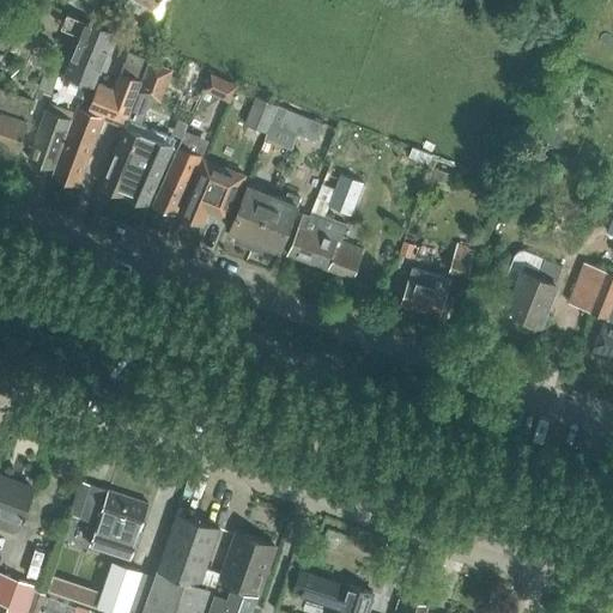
[(16,13),(14,8),(12,7),(7,0),(0,0),(0,54),(4,55),(30,30),(16,13)]
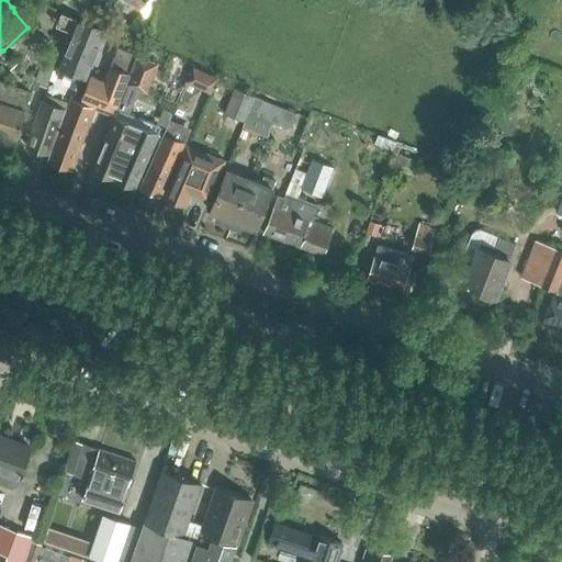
[(60,0),(85,12),(90,0),(60,0)]
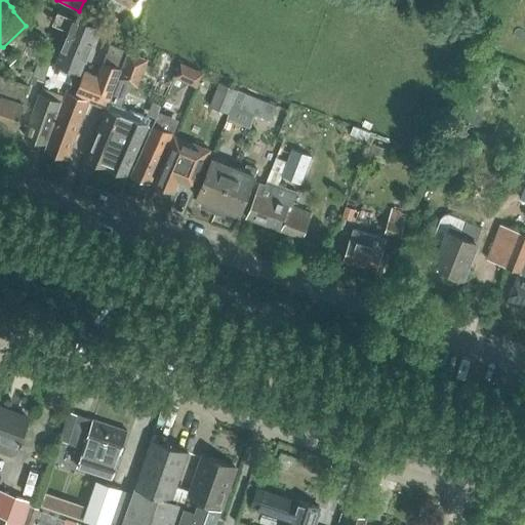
[(138,11),(144,0),(110,0),(107,6),(134,19),(138,11)]
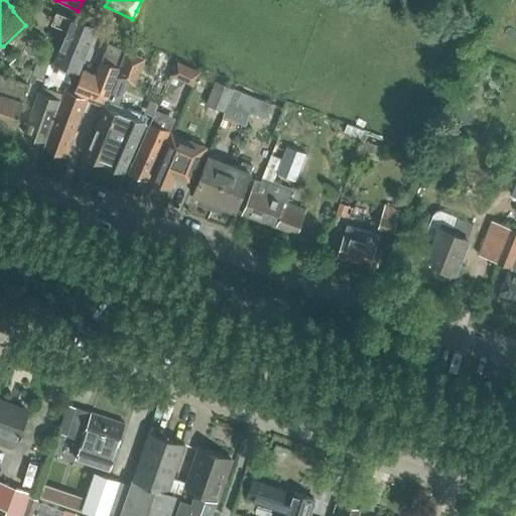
[(98,26),(75,17),(73,16),(55,61),(70,67),(80,71),(97,27),(98,26)]
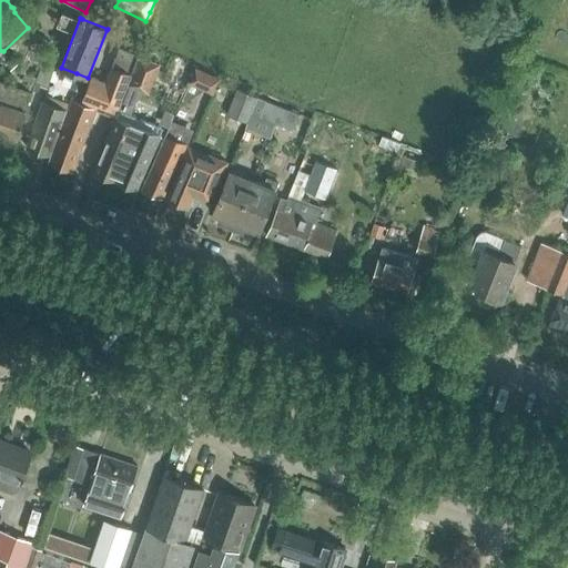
[(127,84),(138,54),(139,54),(120,47),(109,77),(107,83),(92,78),(82,102),(73,99),(50,162),(73,171),(97,109),(114,115),(127,84)]
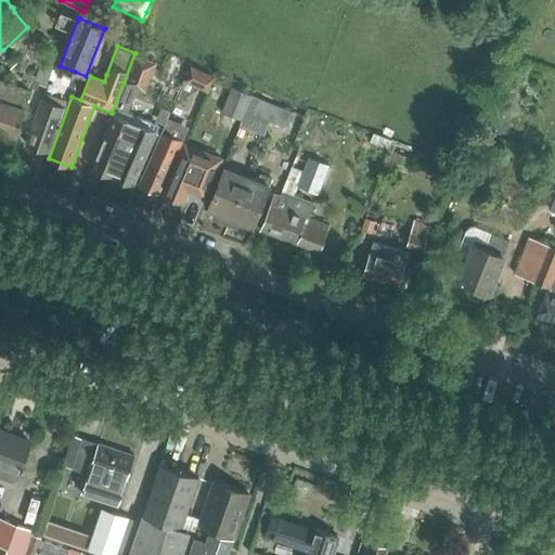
[(156,132),(134,124),(136,119),(147,91),(145,90),(150,80),(156,63),(151,62),(137,56),(126,84),(124,82),(112,113),(112,115),(111,115),(113,116),(91,168),(134,183),(156,132)]
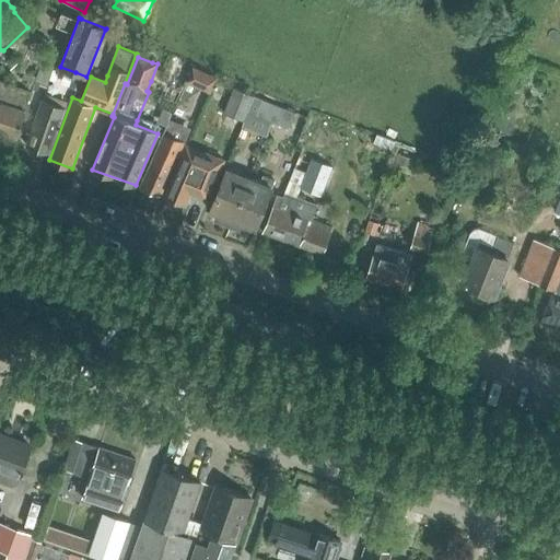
[(35,82),(39,84),(47,86),(55,65),(43,60),(35,82)]
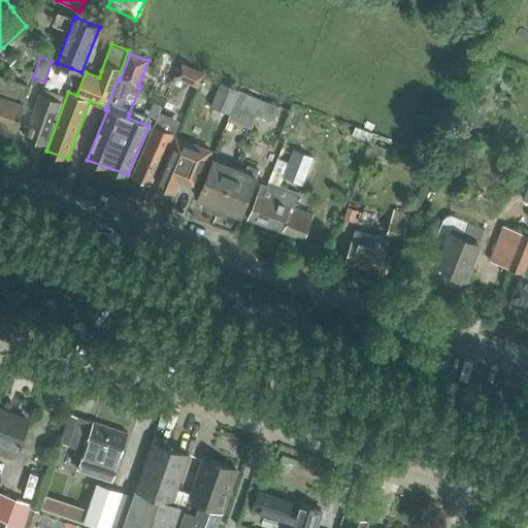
[(202,73),(183,64),(177,76),(198,86),(203,73),(202,73)]
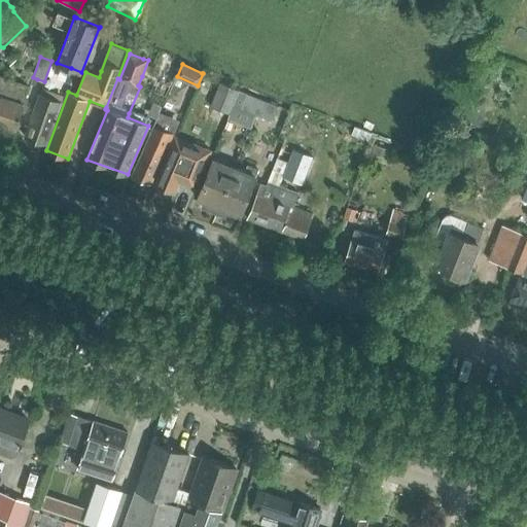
[(76,83),(81,72),(71,68),(67,80),(76,83)]
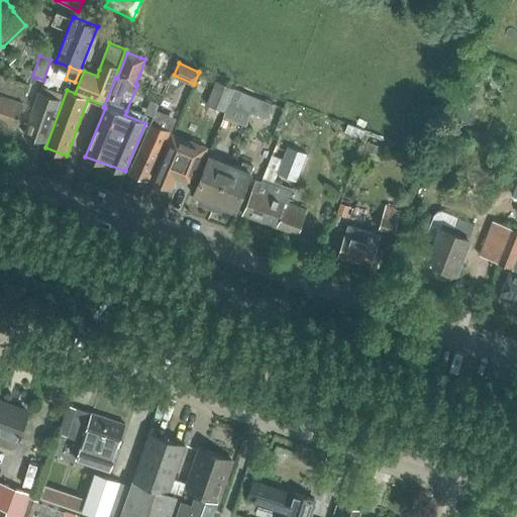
[(27,90),(28,85),(0,74),(0,120),(17,126),(25,96),(27,90)]
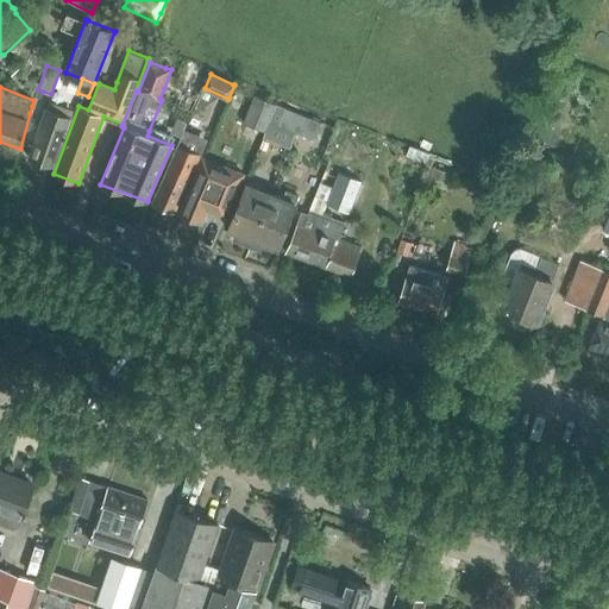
[(36,114),(43,92),(38,89),(33,100),(30,113),(36,114)]
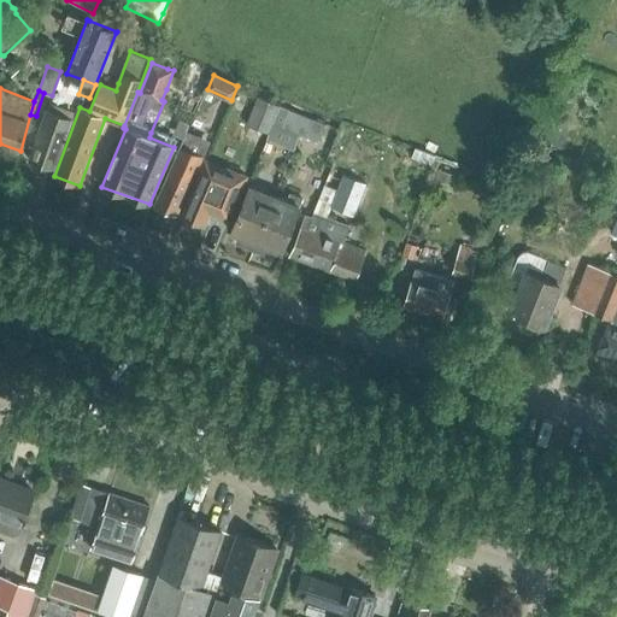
[(276,113),(280,105),(258,97),(247,124),(269,133),(276,113)]
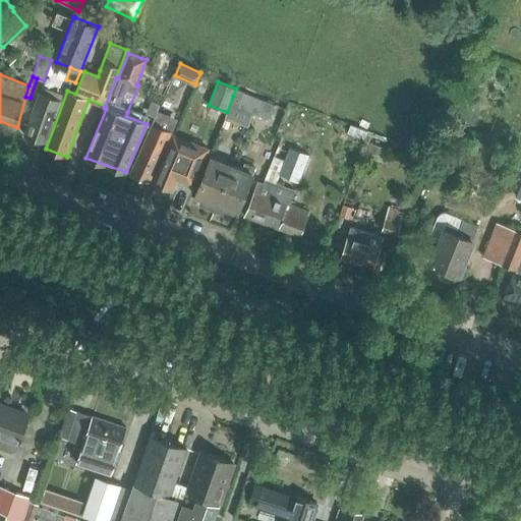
[(24,134),(46,142),(61,101),(40,93),(24,134)]
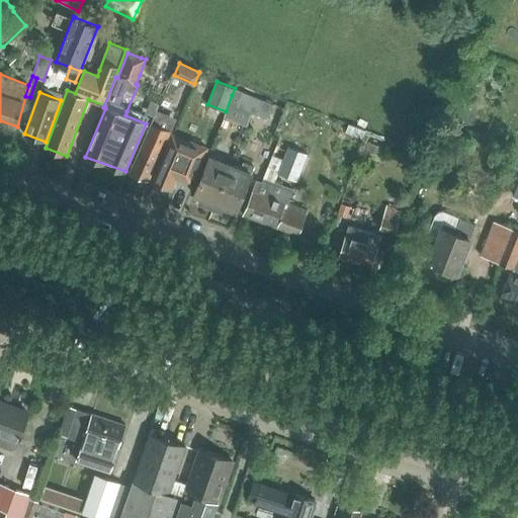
[(258,98),(243,92),(241,98),(237,107),(252,113),(258,98)]
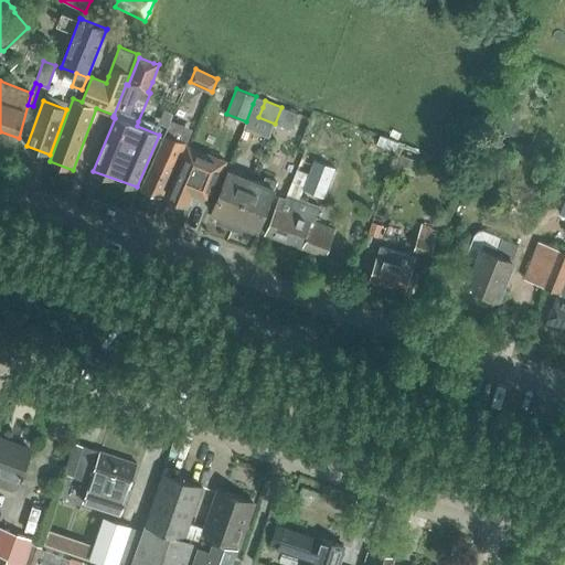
[(281,107),(275,124),(291,130),(297,116),(298,114),(281,107)]
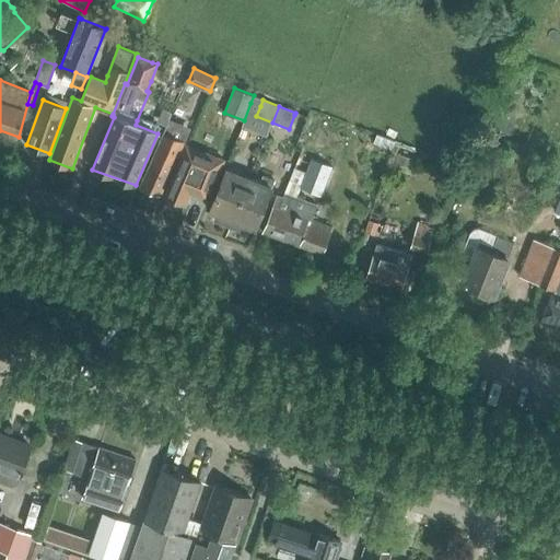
[(188,131),(170,124),(168,124),(164,135),(140,187),(161,195),(184,142),(188,131)]
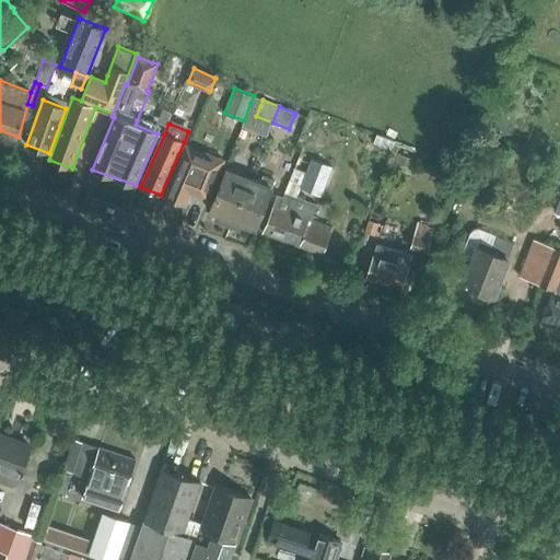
[(395,141),(377,133),(374,143),(376,143),(392,150),(395,141)]
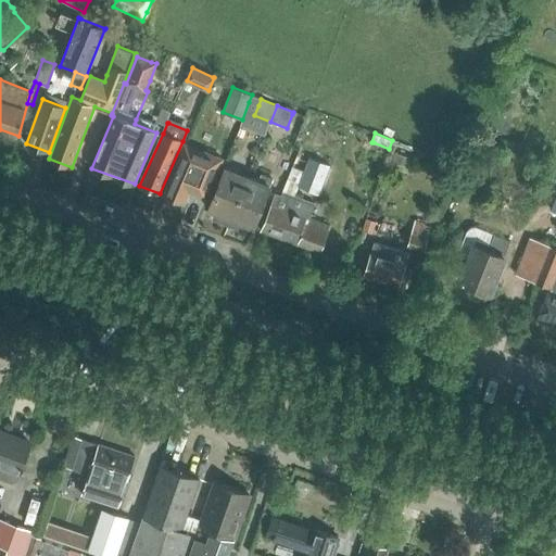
[(185,203),(205,152),(185,144),(163,194),(185,203)]
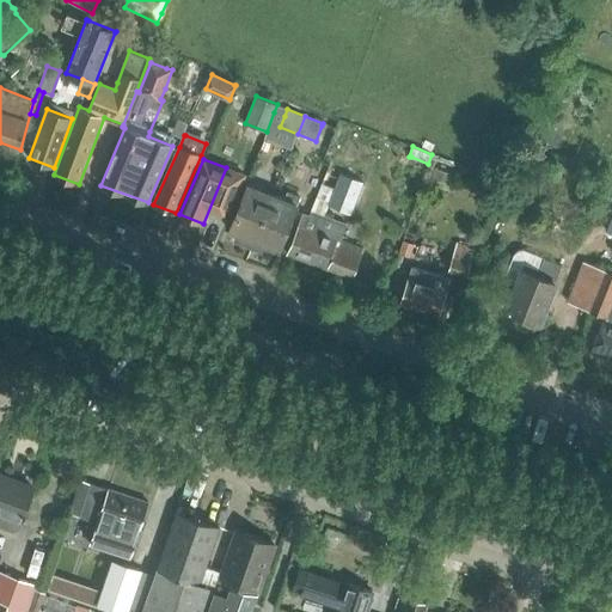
[(451,173),(439,170),(435,177),(448,182),(451,173)]
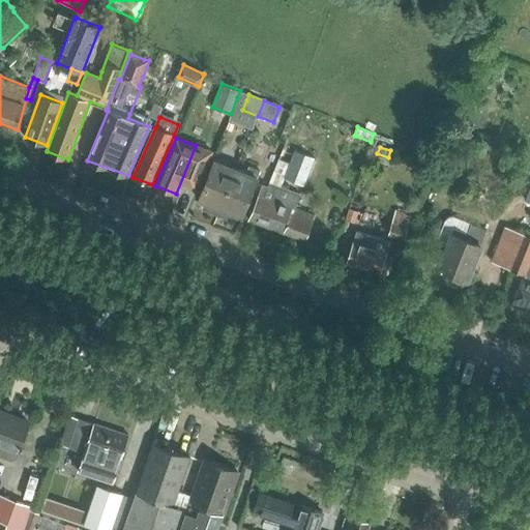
[(295,150),(284,178),(304,185),(315,158),(295,150)]
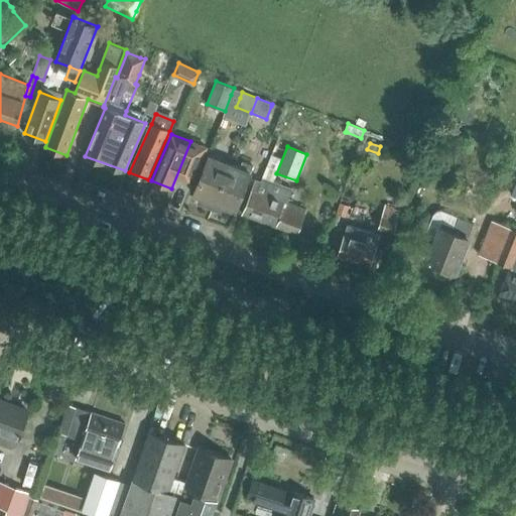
[(253,166),(243,162),(240,168),(230,164),(209,156),(194,195),(201,198),(199,203),(213,209),(226,214),(229,209),(236,211),(253,166)]
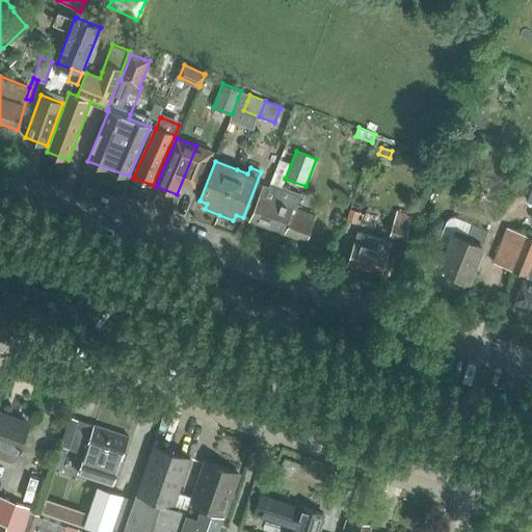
[(316,216),(296,208),(296,207),(300,196),(280,187),(277,190),(263,184),(249,220),(307,241),(316,216)]
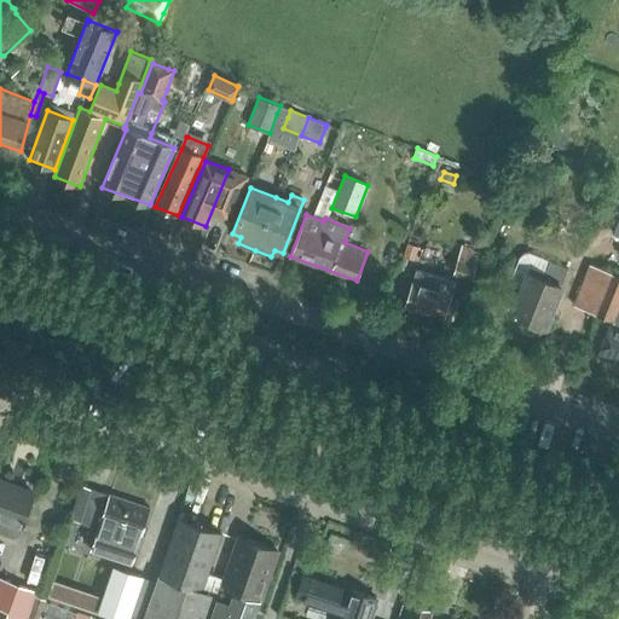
[(453,275),(472,279),(481,252),(462,246),(453,275)]
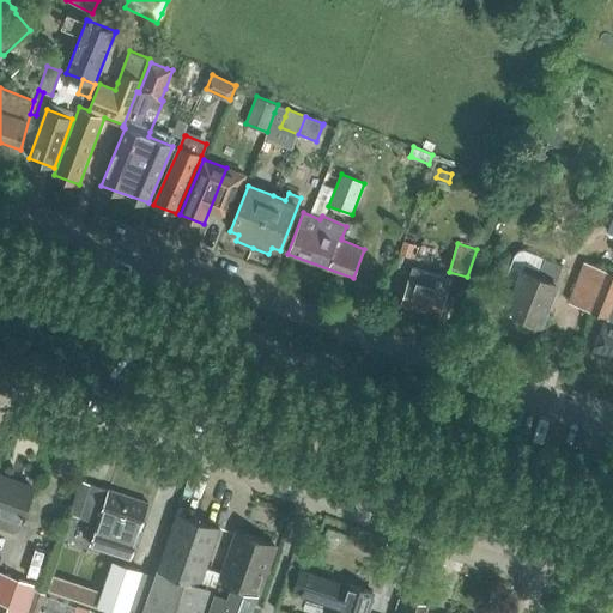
[(545,258),(526,250),(520,250),(515,254),(508,274),(508,280),(511,284),(517,285),(508,310),(541,322),(557,283),(556,283),(563,265),(545,258)]
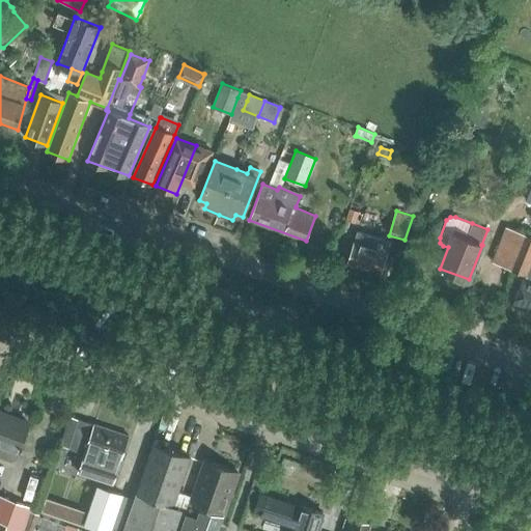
[(528,275),(530,266),(530,235),(507,227),(493,262),(528,275)]
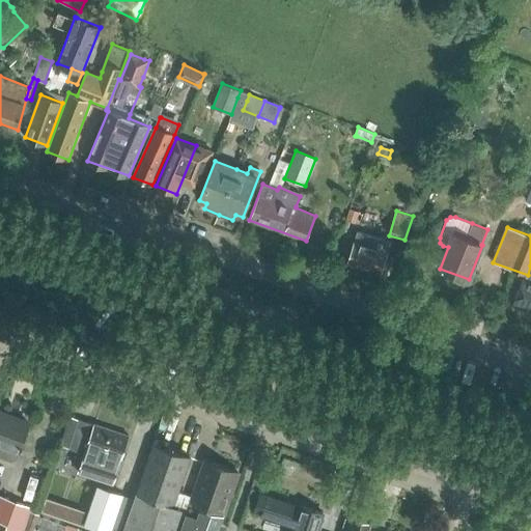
[(381,275),(392,242),(358,231),(346,263),(380,274),(380,275),(381,275)]
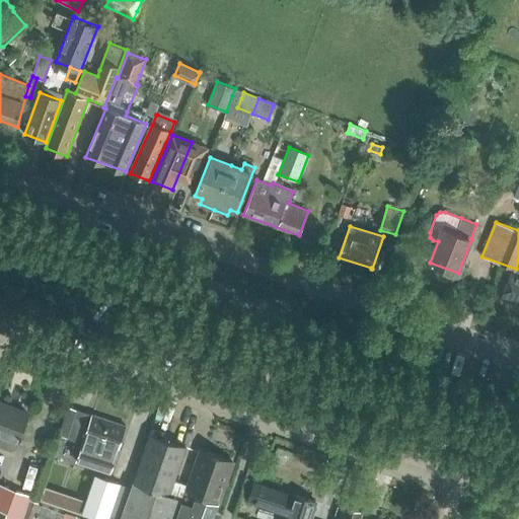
[(512,270),(505,288),(502,299),(518,305),(518,260),(516,269),(515,271),(512,270)]
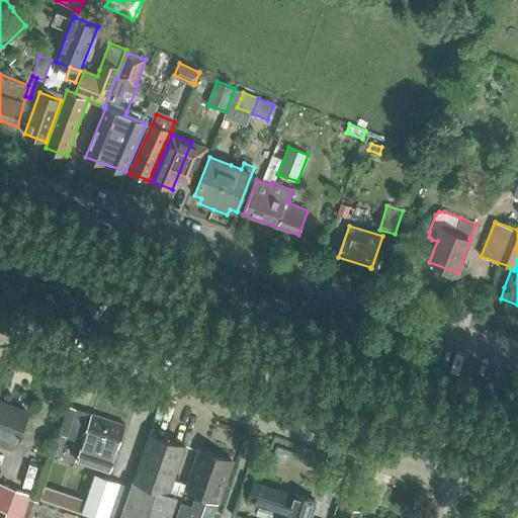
[(2,406),(3,402),(0,401),(0,435),(0,436),(0,437),(0,443),(1,446),(11,449),(16,447),(28,413),(11,407),(10,410),(2,406)]
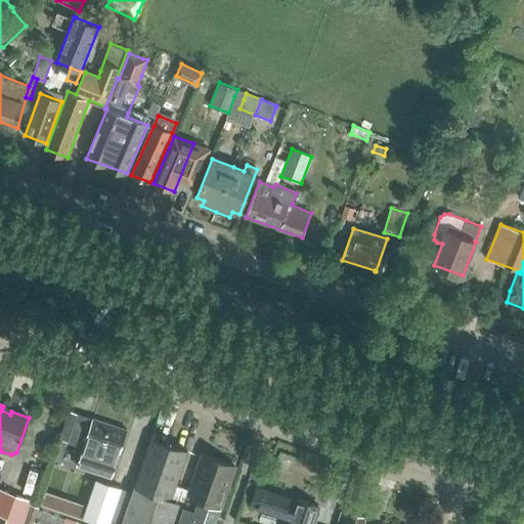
[(92,419),(78,413),(69,442),(81,446),(84,445),(78,466),(96,473),(98,468),(113,472),(127,430),(93,419),(92,419)]
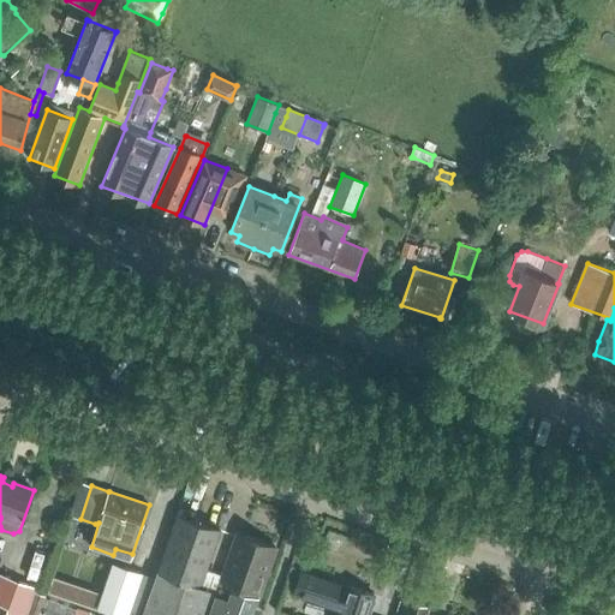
[(178,515),(143,614),(206,614),(214,593),(196,587),(207,569),(221,530),(178,515)]
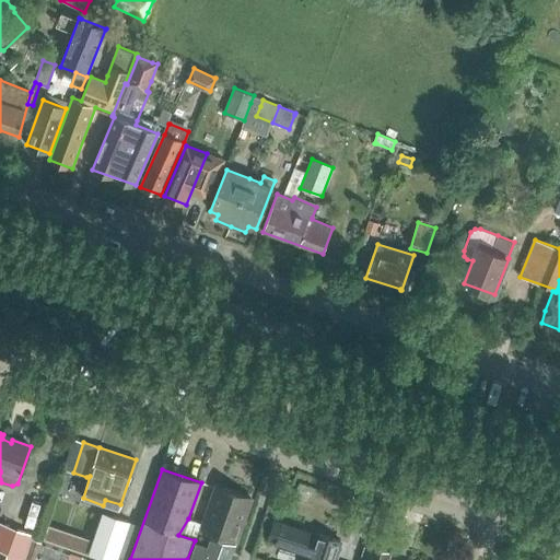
[(202,528),(236,540),(252,498),(218,487),(202,528)]
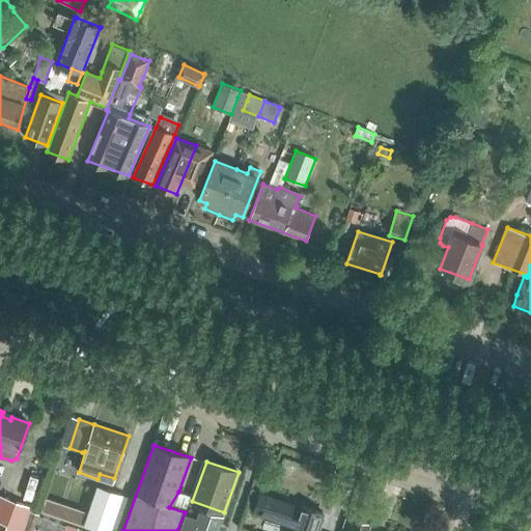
[(110,530),(115,515),(122,495),(98,486),(85,524),(105,530),(110,530)]
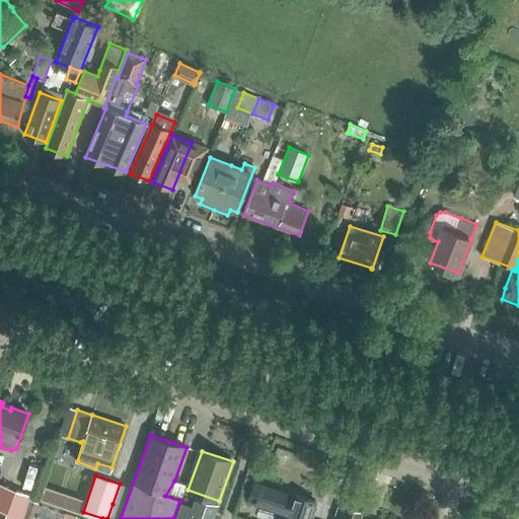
[(310,518),(316,502),(295,495),(291,505),(285,504),(289,493),(254,480),(247,500),(288,514),(286,518),(310,518)]
